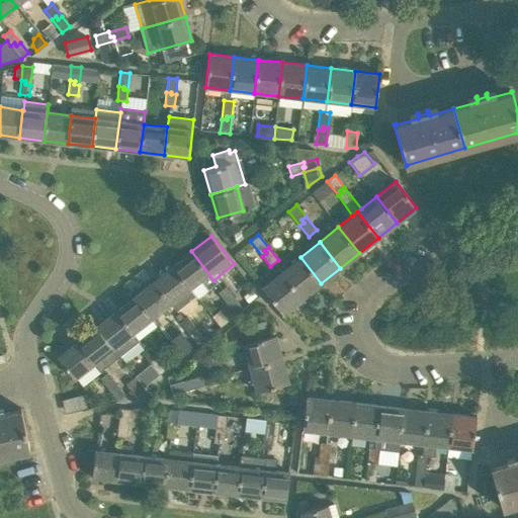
[(213,280),(191,251),(172,266),(190,289),(198,299),(218,284),(213,280)]
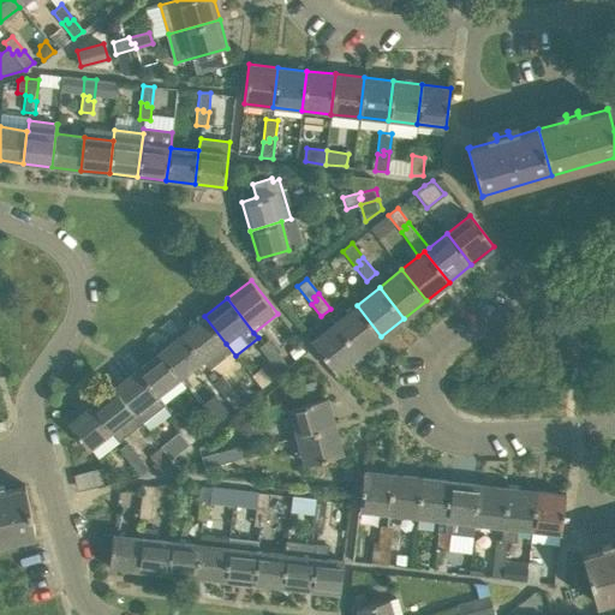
[(357,305),(334,322),(359,354),(381,336),(357,305)]
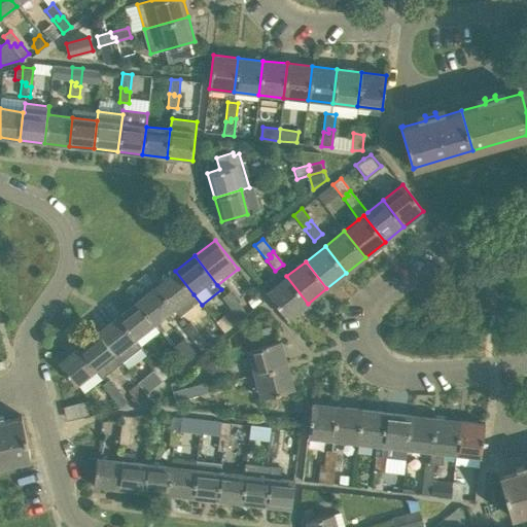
[(175,271),(155,286),(174,310),(194,294),(175,271)]
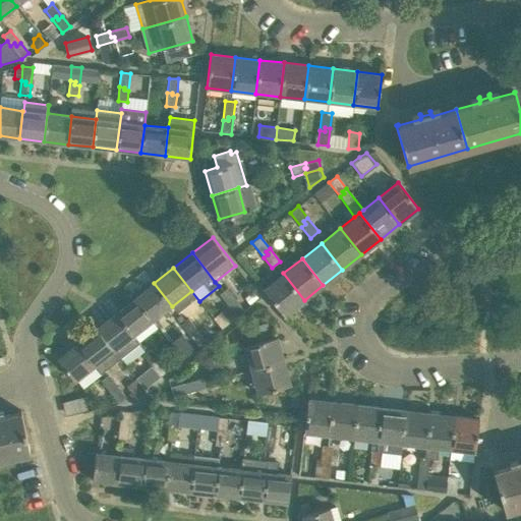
[(304,300),(283,273),(264,289),(285,315),(304,300)]
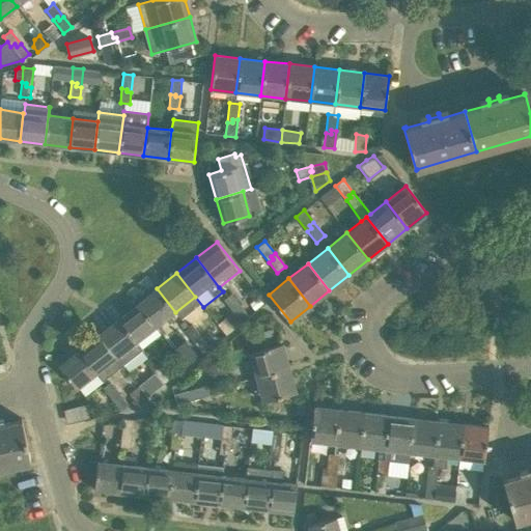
[(175,312),(157,288),(138,304),(156,328),(175,312)]
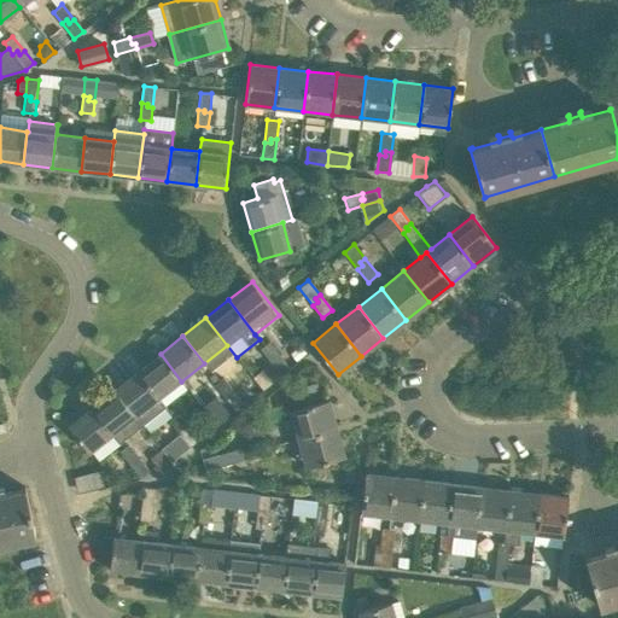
[(273,357),(278,354),(268,342),(260,349),(272,363),(277,360),(273,357)]
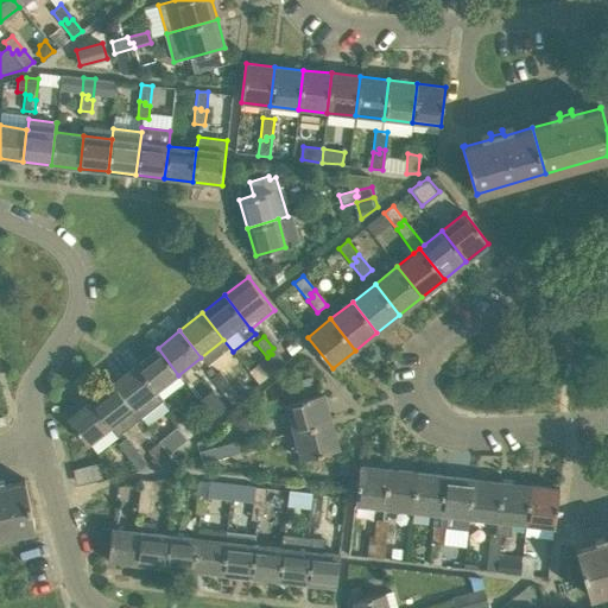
[(301,349),(295,341),(285,348),(291,356),(301,349)]
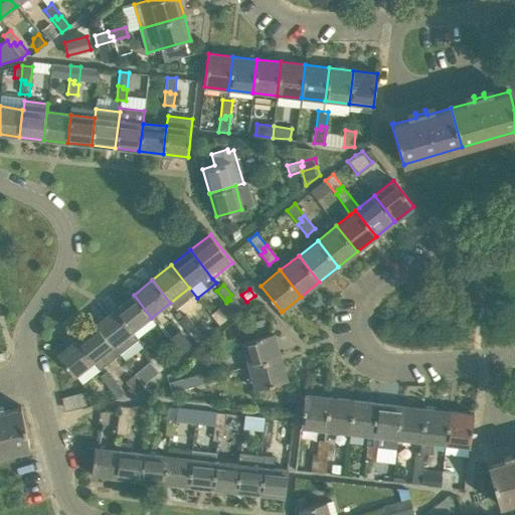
[(151,318),(134,295),(115,310),(133,333),(151,318)]
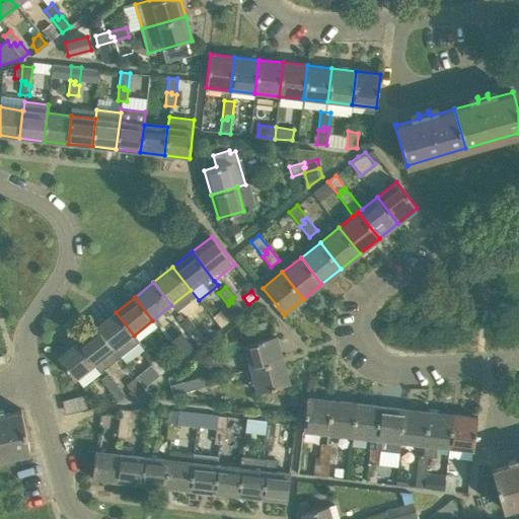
[(243,309),(233,297),(229,300),(232,302),(228,305),(236,315),(243,309)]
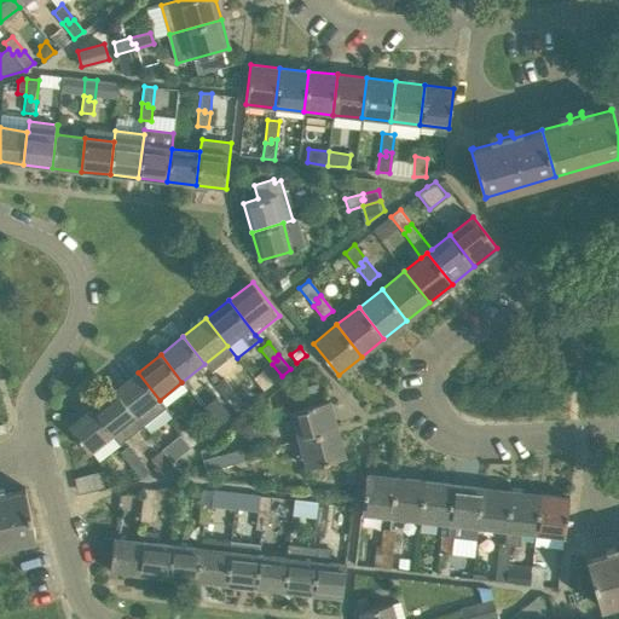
[(160,400),(138,372),(115,391),(137,418),(160,400)]
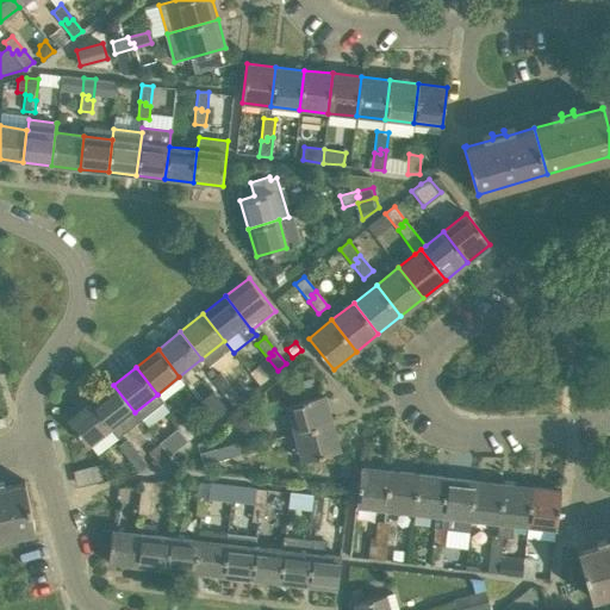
[(225,387),(229,385),(219,373),(211,380),(223,394),(228,391),(225,387)]
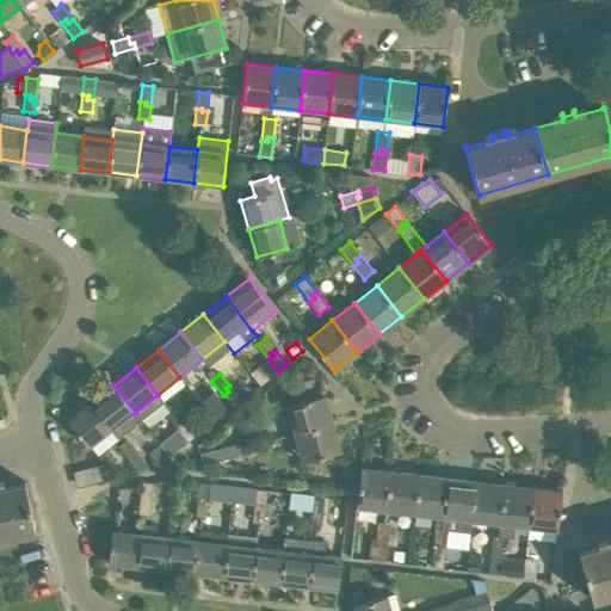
[(113,386),(91,403),(112,430),(135,413),(113,386)]
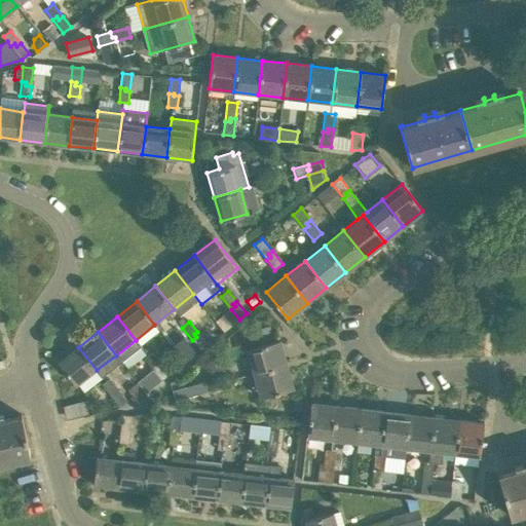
[(196,337),(192,340),(200,350),(208,344),(197,332),(194,334),(196,337)]
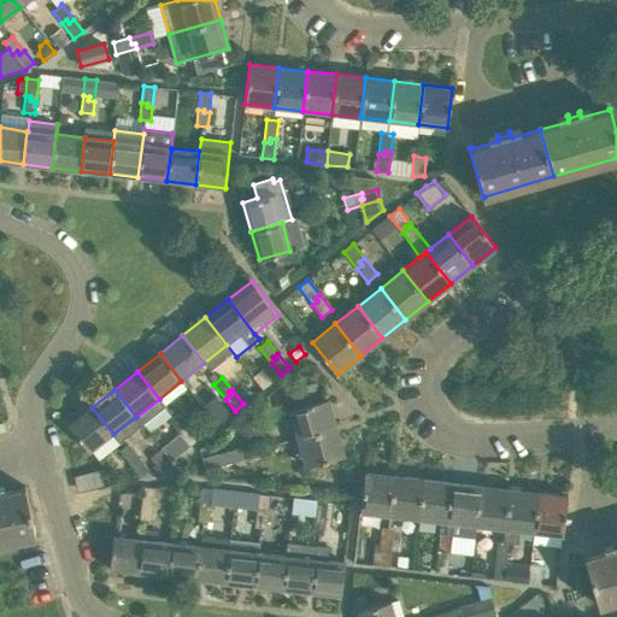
[(298,438),(336,427),(328,398),(291,409),(298,438)]
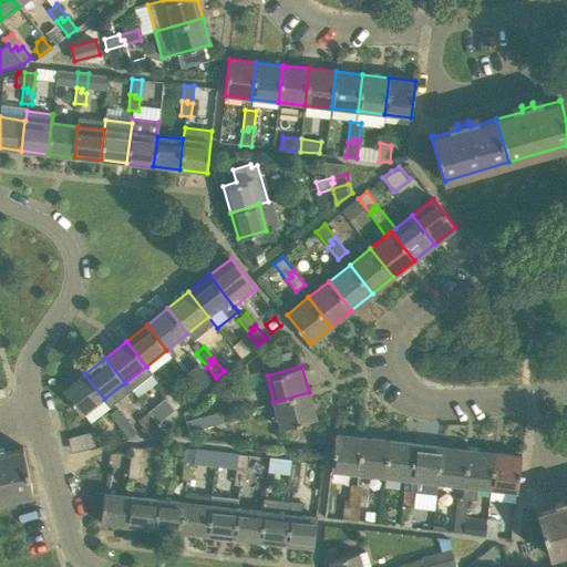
[(104,399),(84,374),(62,391),(82,416),(104,399)]
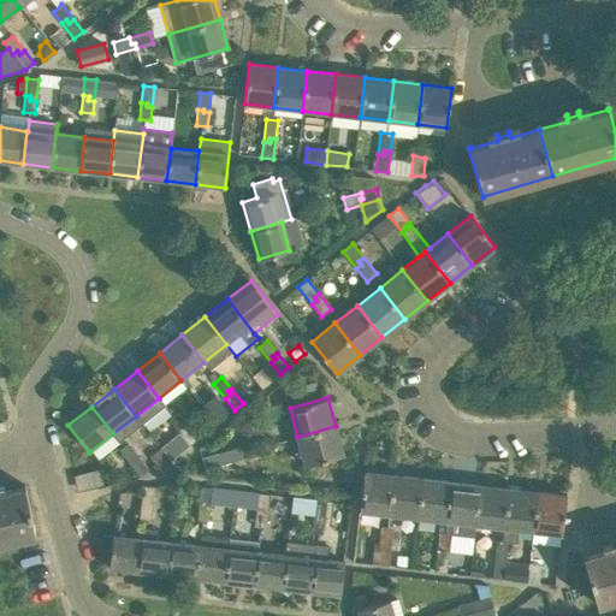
[(182,427),(187,424),(177,412),(167,419),(179,433),(184,430),(182,427)]
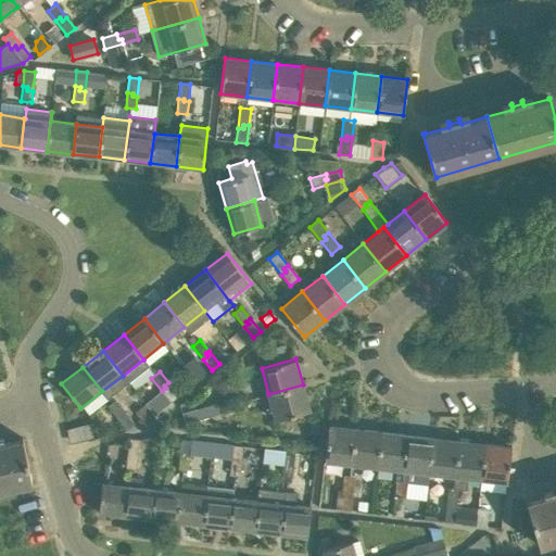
[(178,395),(168,382),(164,386),(166,388),(162,391),(171,402),(178,395)]
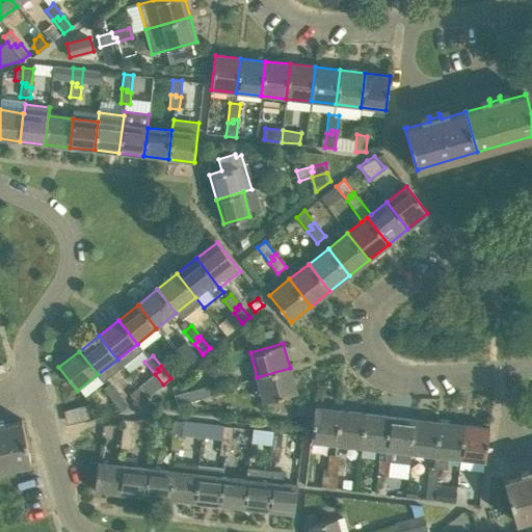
[(296,393),(290,368),(257,377),(264,401),(296,393)]
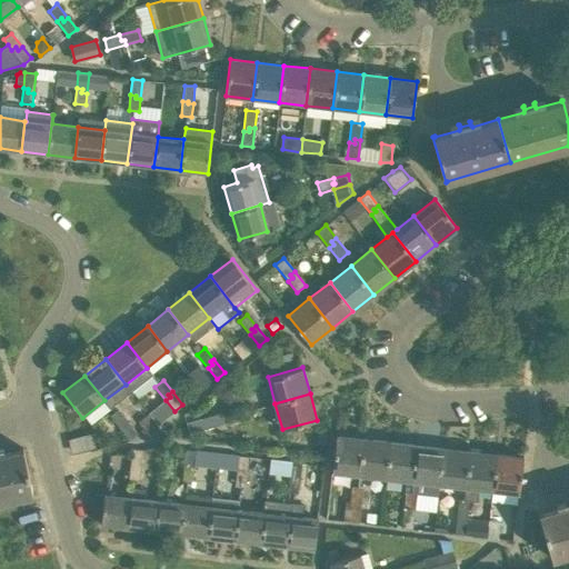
[(121,422),(126,419),(118,409),(110,416),(120,429),(125,426),(121,422)]
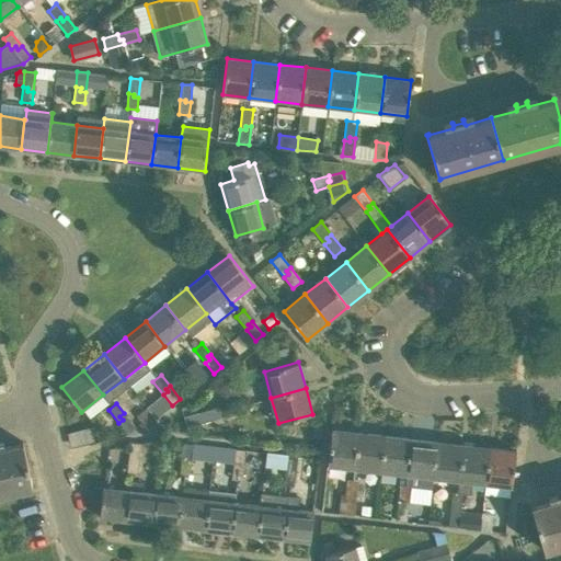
[(217,408),(197,412),(199,418),(203,416),(204,422),(220,418),(217,408)]
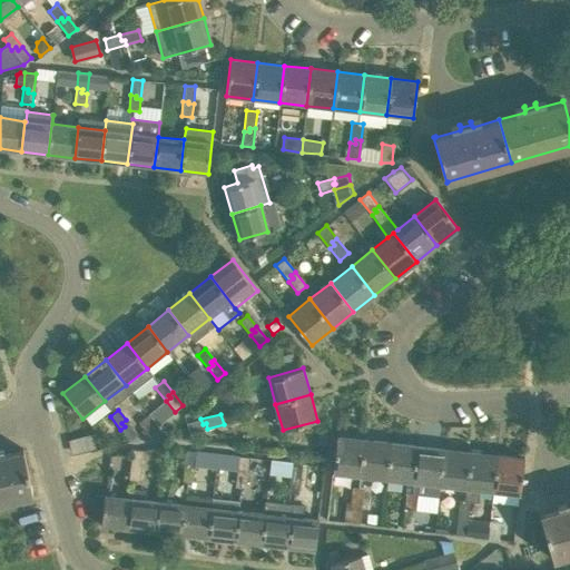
[(138,432),(139,433),(145,440),(158,430),(157,429),(147,415),(136,424),(141,430),(138,432)]
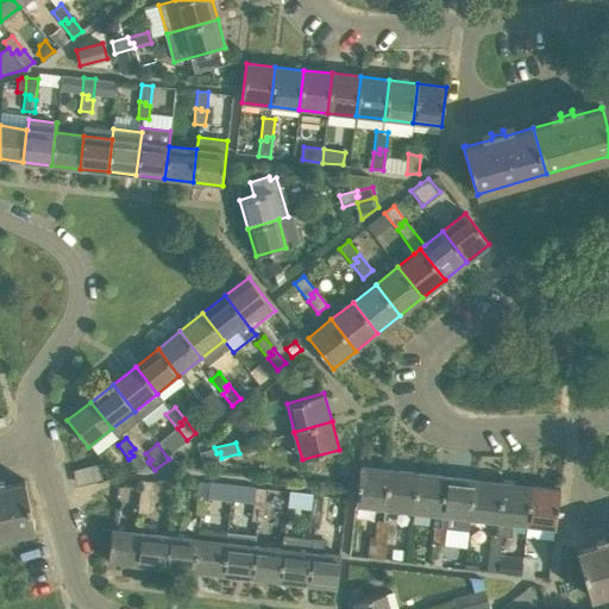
[(217,453),(214,447),(199,452),(202,464),(221,458),(220,452),(217,453)]
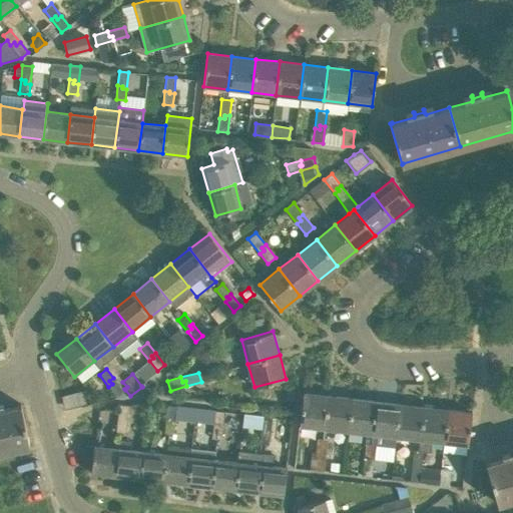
[(112,384),(108,387),(116,397),(123,391),(113,378),(109,381),(112,384)]
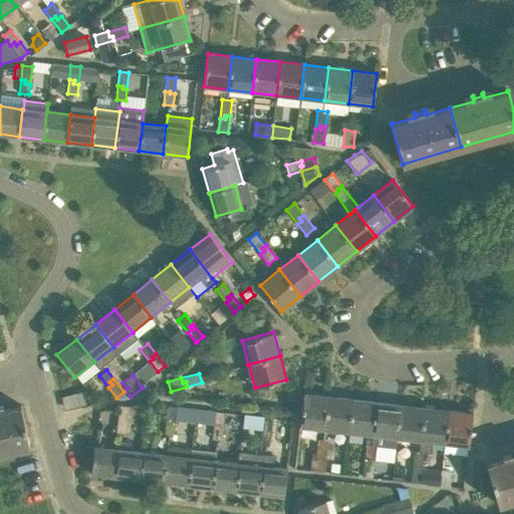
[(58,401),(80,398),(79,386),(56,389),(58,401)]
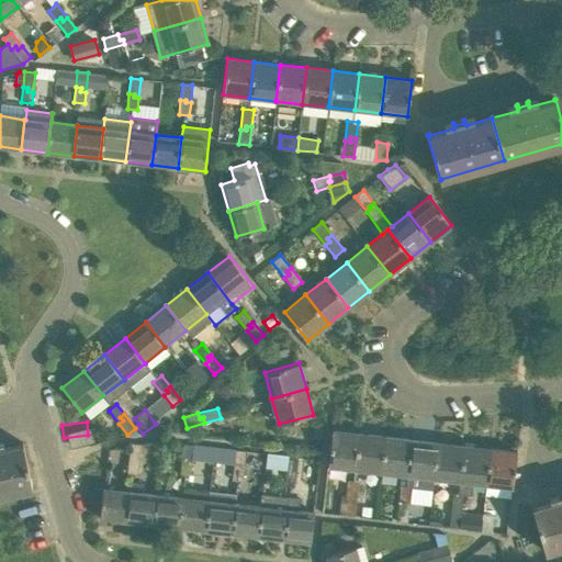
[(356,470),(359,434),(332,430),(328,467),(356,470)]
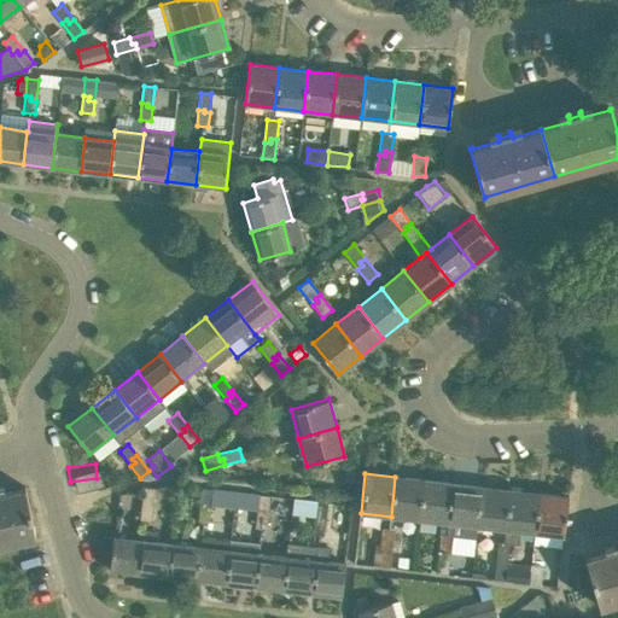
[(424,479),(395,477),(391,517),(419,519),(424,479)]
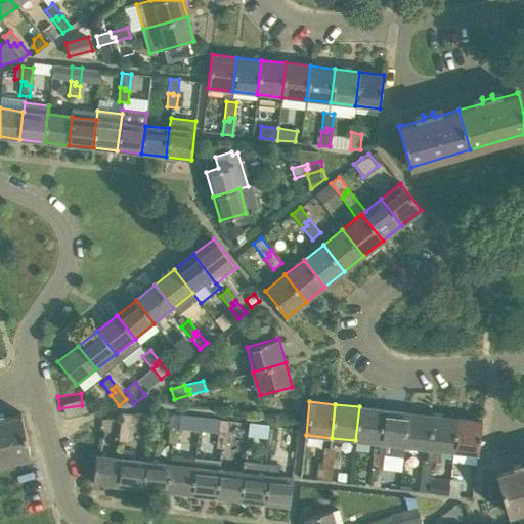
[(384,409),(359,406),(355,440),(380,443),(384,409)]
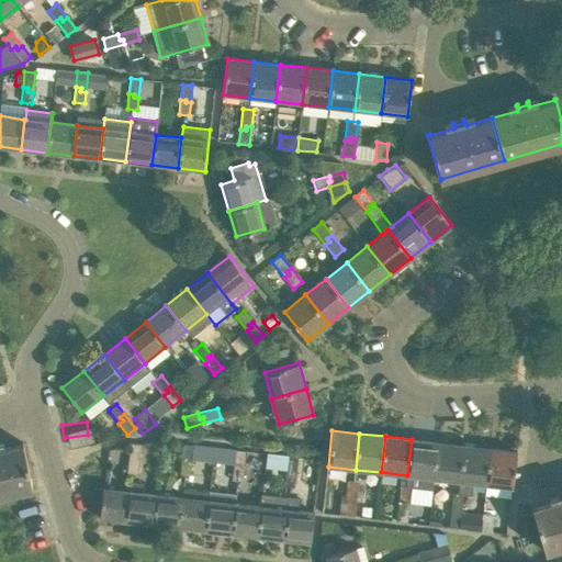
[(412,439),(407,475),(406,487),(412,487),(433,491),(434,479),(438,442),(412,439)]
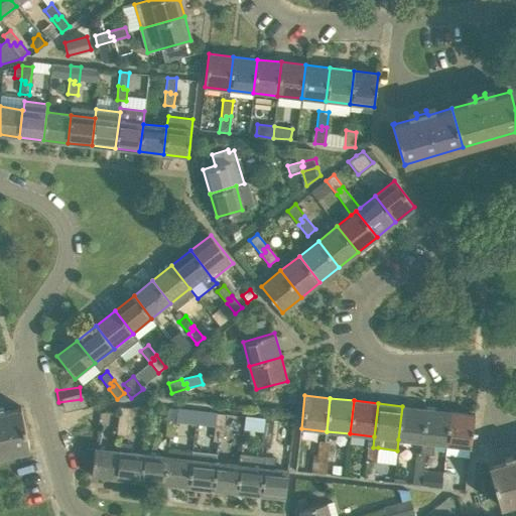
[(0,454),(27,447),(28,448),(29,448),(21,406),(19,407),(19,408),(0,411),(0,454)]
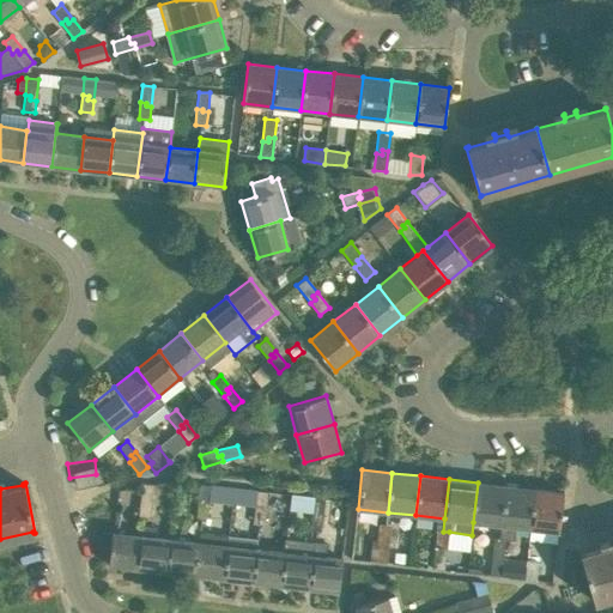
[(478,483),(473,522),(502,526),(507,486),(478,483)]
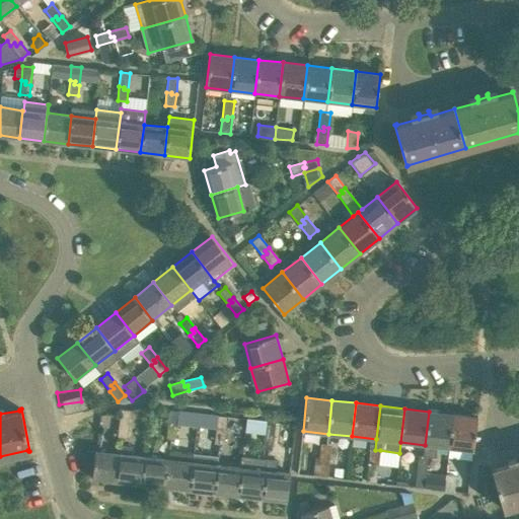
[(123,427),(128,427),(129,419),(134,420),(135,418),(145,420),(147,410),(129,411),(120,410),(119,424),(123,424),(123,427)]
